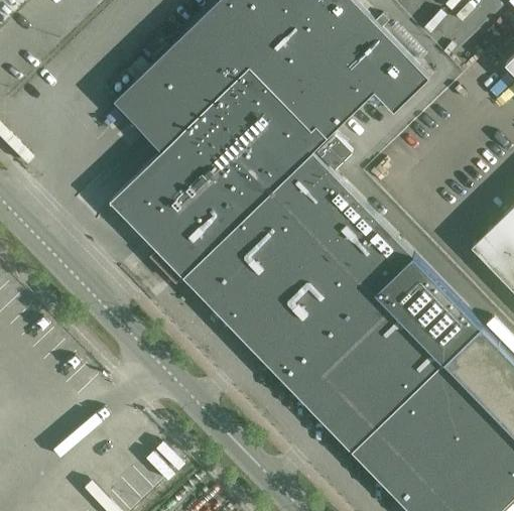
[(500,510),(513,498),(513,362),(412,257),(412,258),(311,154),(374,94),(392,114),(427,80),(350,0),(318,0),(317,1),(316,0),(220,0),(149,70),(139,59),(125,74),(134,84),(113,104),(160,153),(109,204),(405,510),(500,510)]
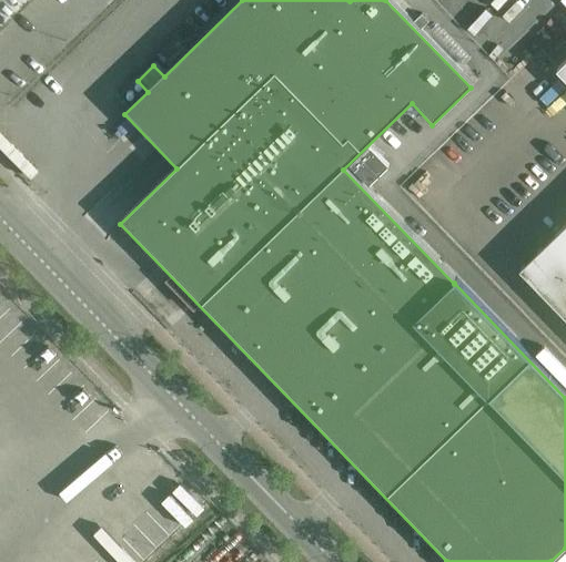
[(487,62),(515,94),(537,75),(514,50),(502,60),(496,54),(487,62)]
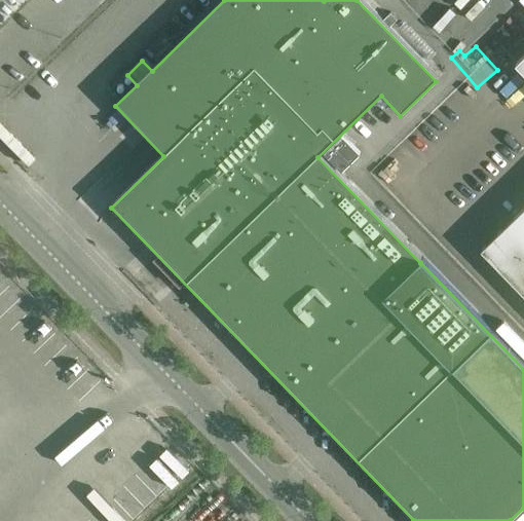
[(523,58),(514,69),(523,79),(523,58)]
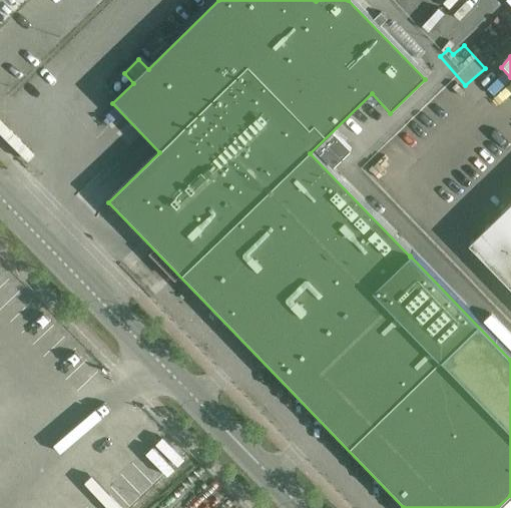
[(331,170),(349,153),(331,135),(314,152),(331,170)]
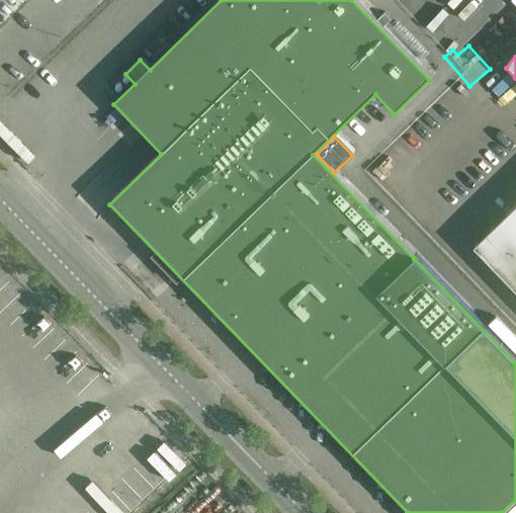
[(515,207),(471,251),(515,295),(515,207)]
